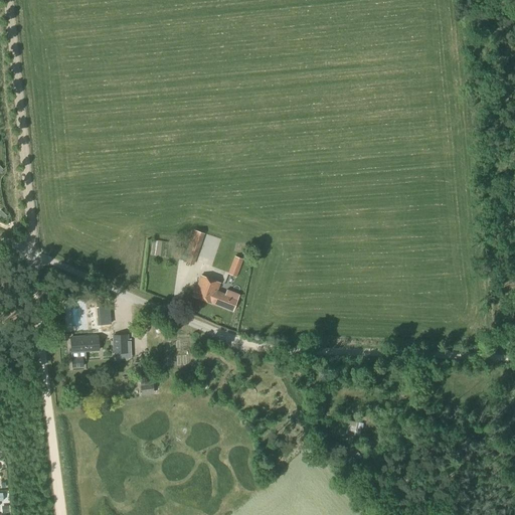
[(213,222),(216,215),(210,213),(207,220),(213,222)]
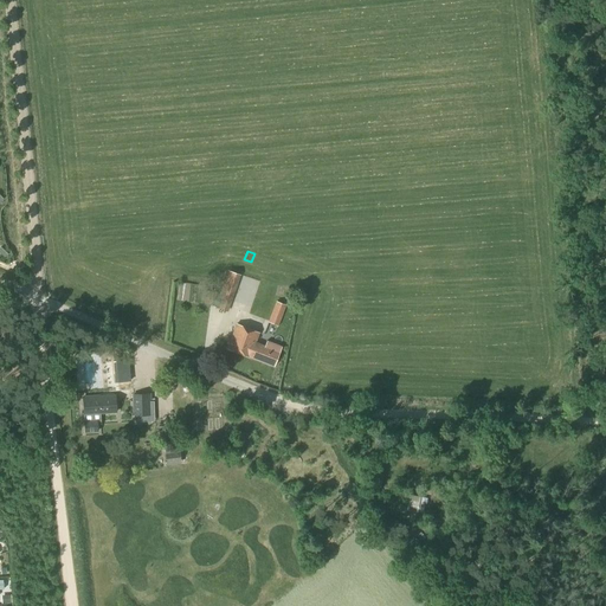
[(238,282),(249,282),(249,262),(234,262),(233,294),(238,294),(238,282)]
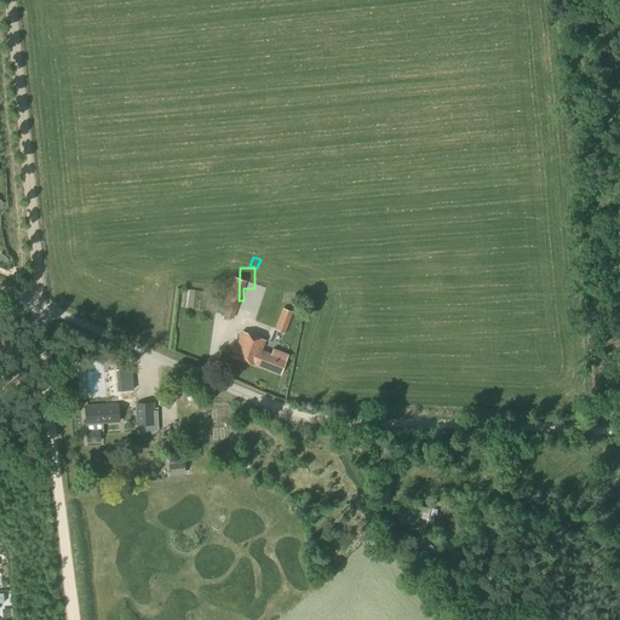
[(216,313),(218,299),(211,298),(208,310),(216,313)]
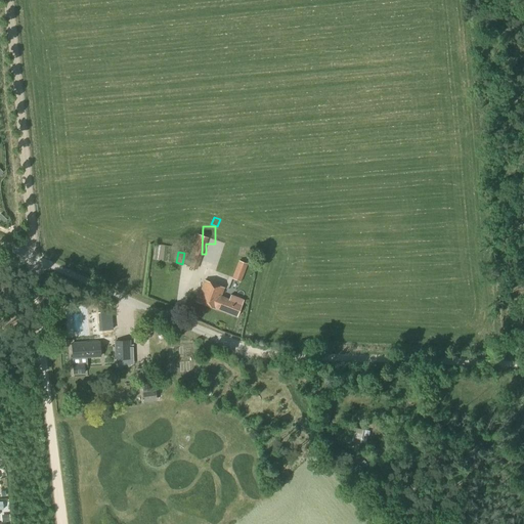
[(197,269),(201,258),(192,255),(188,267),(197,269)]
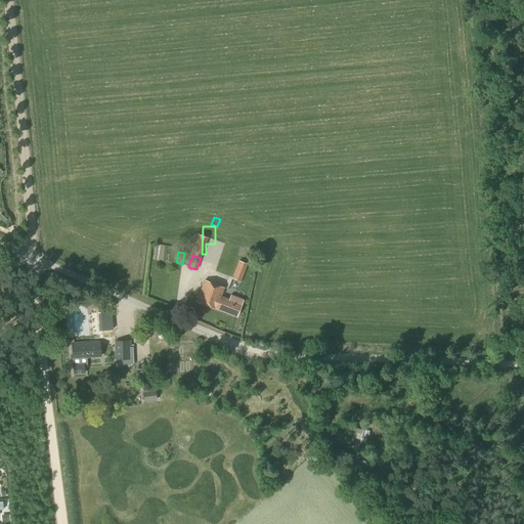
[(241,281),(248,264),(238,261),(231,278),(241,281)]
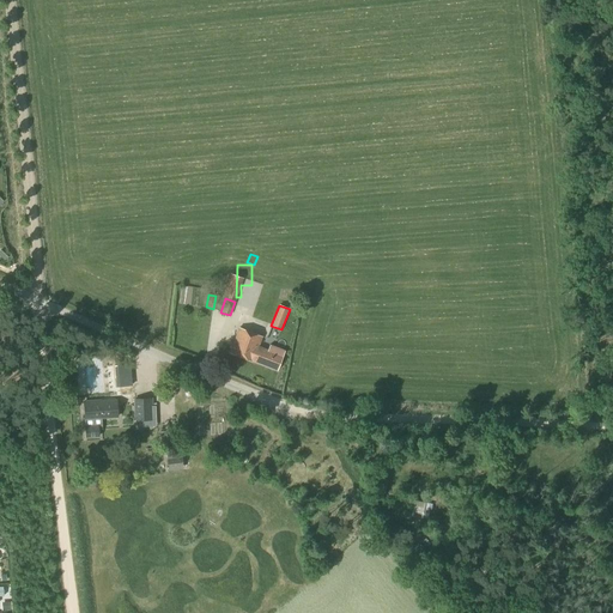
[(253,362),(259,346),(262,337),(238,328),(229,353),(253,362)]
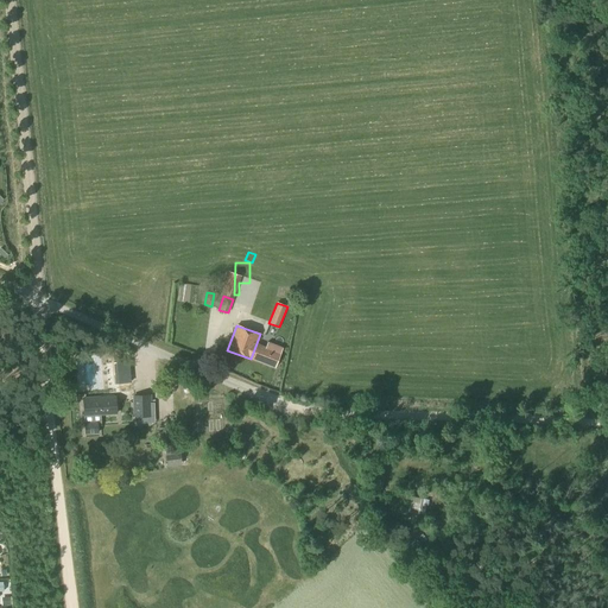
[(257,343),(251,359),(273,368),(282,348),(267,342),(266,347),(257,343)]
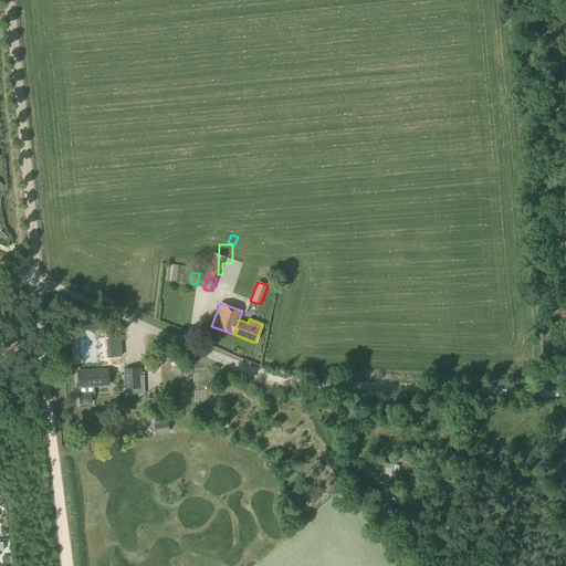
[(83,362),(95,360),(94,339),(82,339),(83,362)]
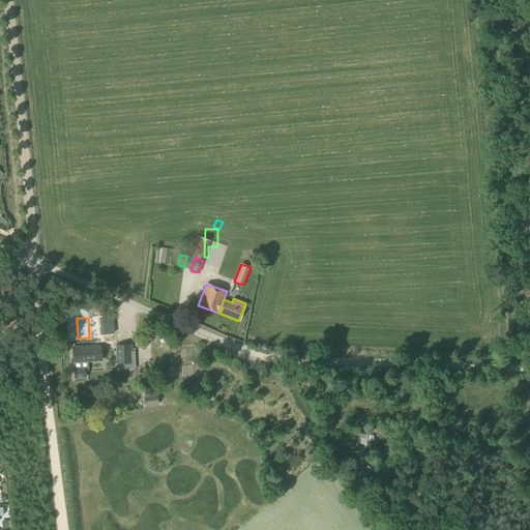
[(116,364),(125,364),(125,345),(115,345),(116,364)]
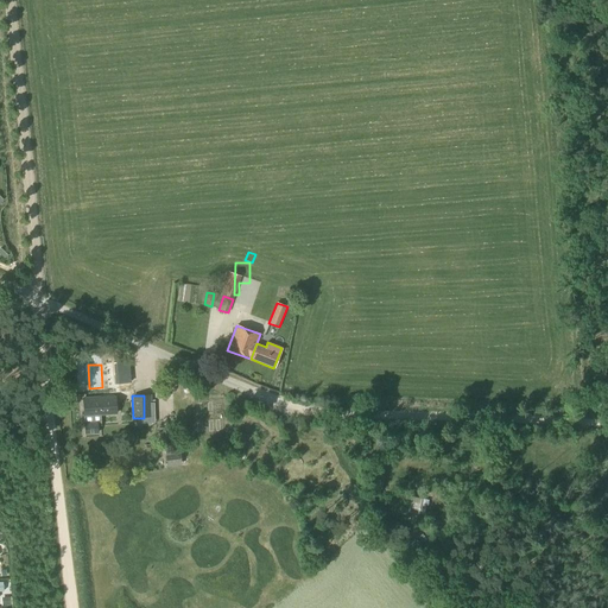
[(100,399),(100,398),(82,399),(83,422),(80,423),(81,435),(99,434),(99,422),(94,422),(94,416),(116,413),(116,398),(100,399)]
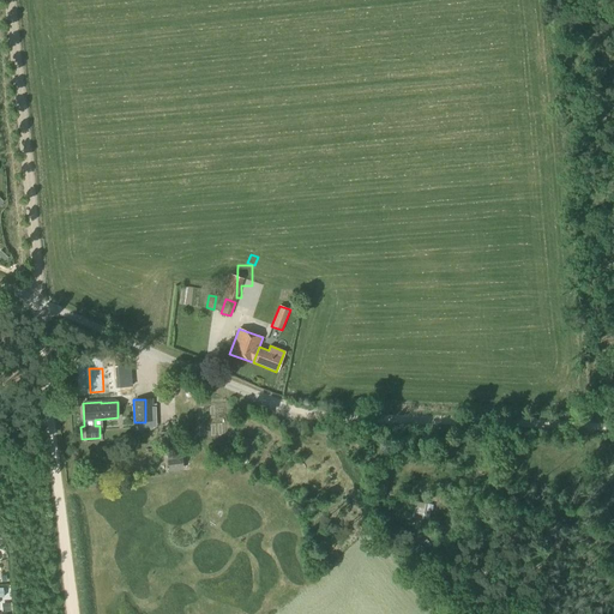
[(168,471),(184,469),(181,457),(167,459),(168,471)]
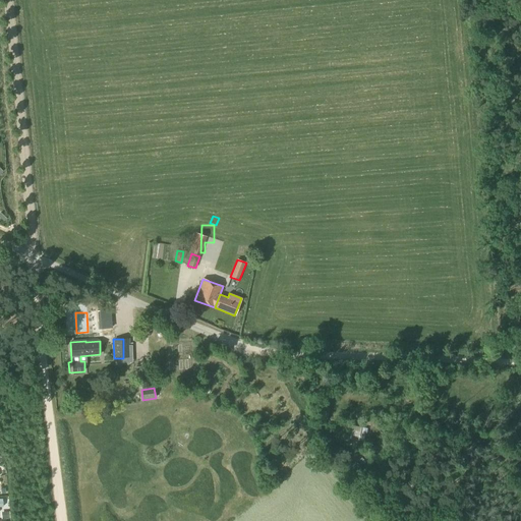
[(359,442),(362,427),(352,425),(349,440),(359,442)]
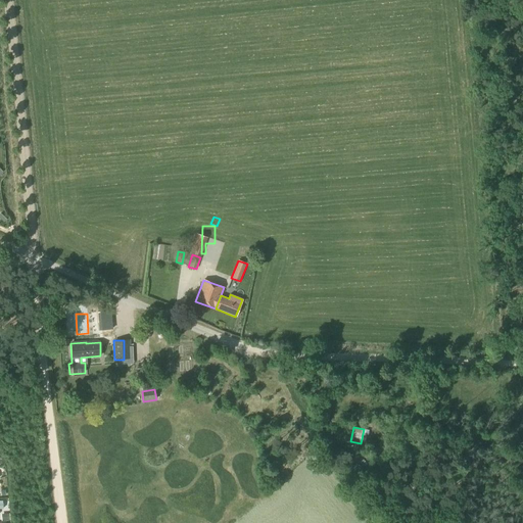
All buildings are outlined.
